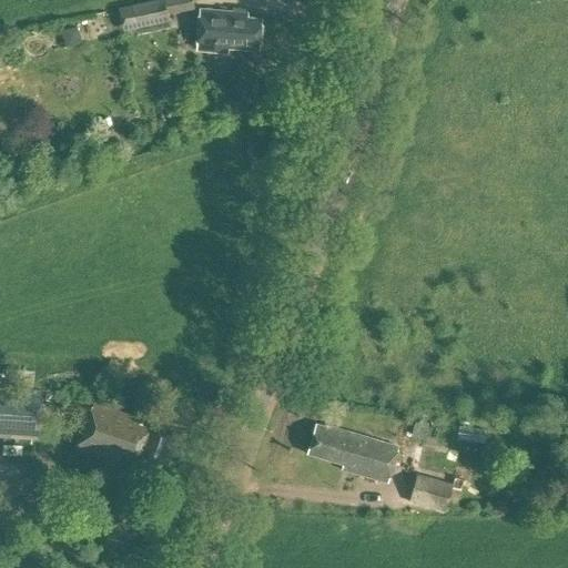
[(162,0),(155,0),(130,6),(137,36),(169,28),(162,0)]
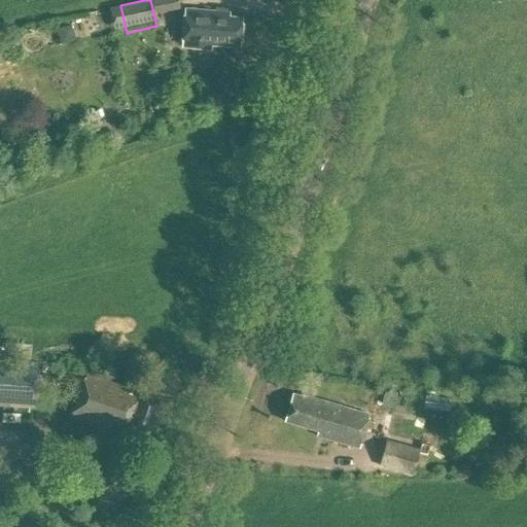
[(242,47),(244,20),(230,19),(230,13),(186,9),(183,47),(211,49),(212,45),(242,47)]
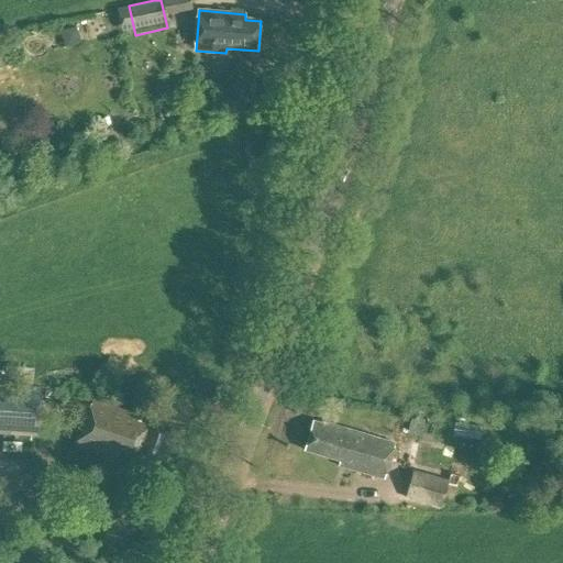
[(0,433),(42,434),(43,386),(0,385),(0,433)]
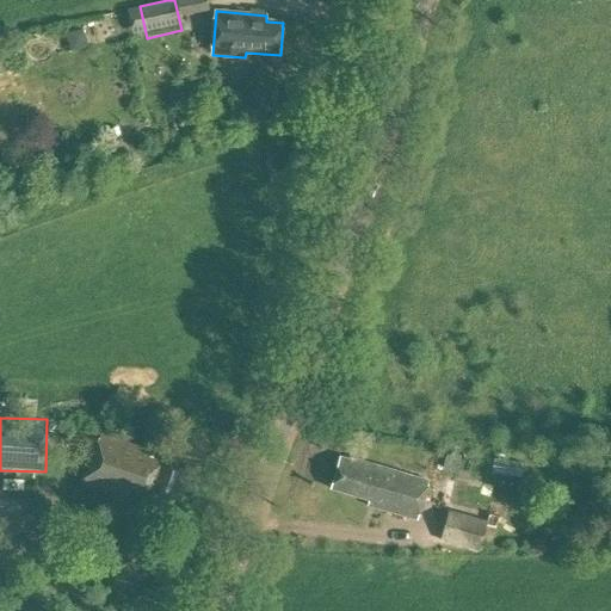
[(180,514),(184,504),(179,501),(181,494),(177,493),(184,470),(150,460),(153,452),(103,436),(87,486),(149,507),(148,511),(173,519),(176,512),(180,514)]
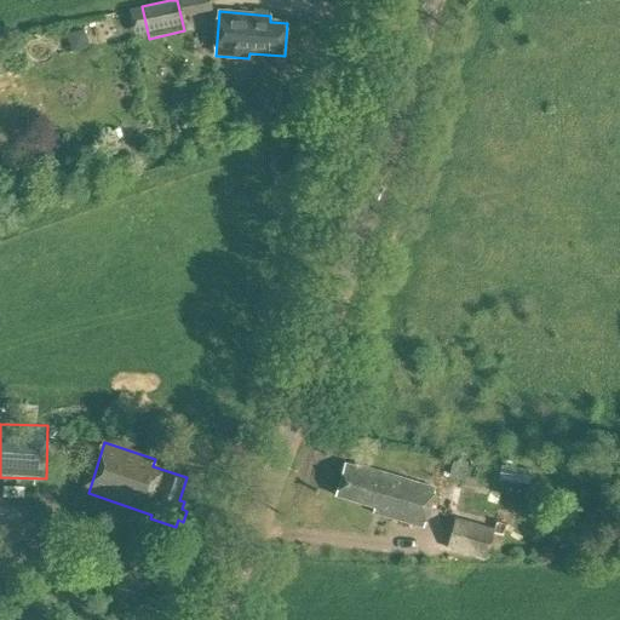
[(423,528),(435,489),(350,464),(340,499),(374,509),(373,514),(423,528)]
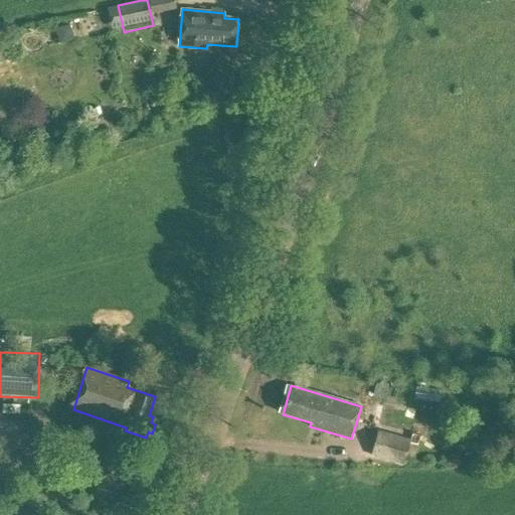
[(0,444),(35,447),(36,424),(0,421),(0,444)]
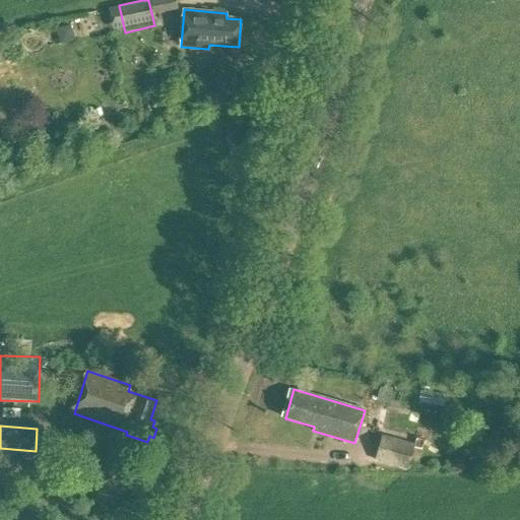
[(412,443),(381,435),(374,461),(407,469),(409,458),(418,460),(425,440),(414,438),(412,443)]
